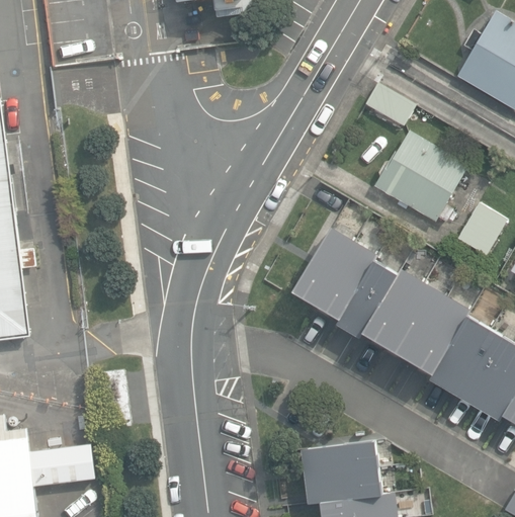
[(217,0),(221,19),(255,14),(264,8),(268,0),(217,0)]
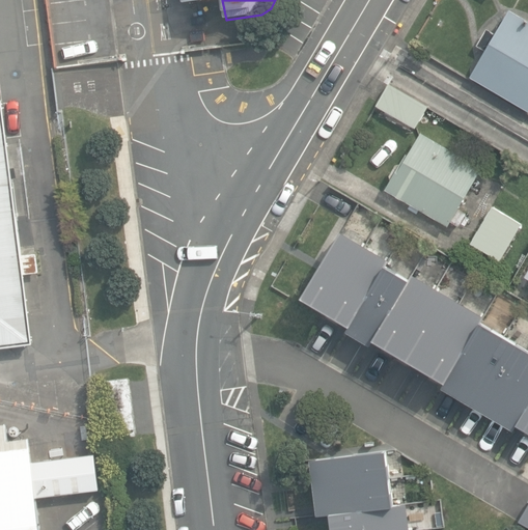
[(468,77),(527,112),(527,23),(507,11),(493,35),(484,31),(475,47),(483,51),(468,77)]
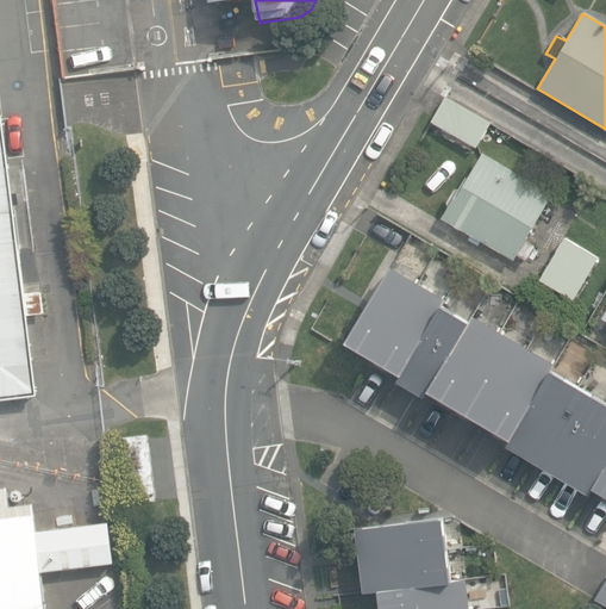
[(430,122),(474,148),(488,124),(444,98),(430,122)]
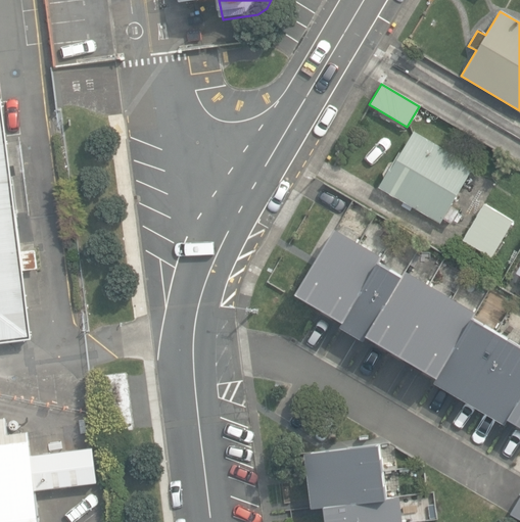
[(0,344),(32,341),(1,98),(0,98),(0,344)]
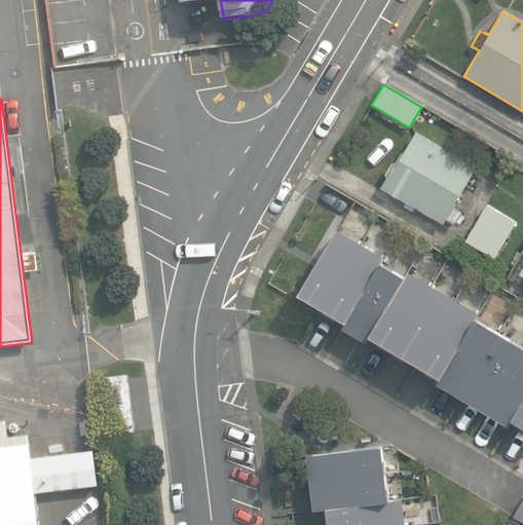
[(379,188),(442,225),(445,220),(452,224),(459,213),(452,208),(476,167),(414,133),(402,153),(400,152),(394,163),(390,163),(384,176),(384,179),(379,188)]
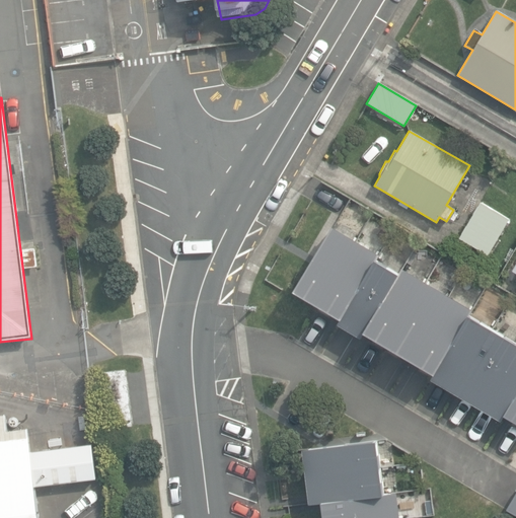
[(457,238),(487,255),(508,219),(478,203),(457,238)]
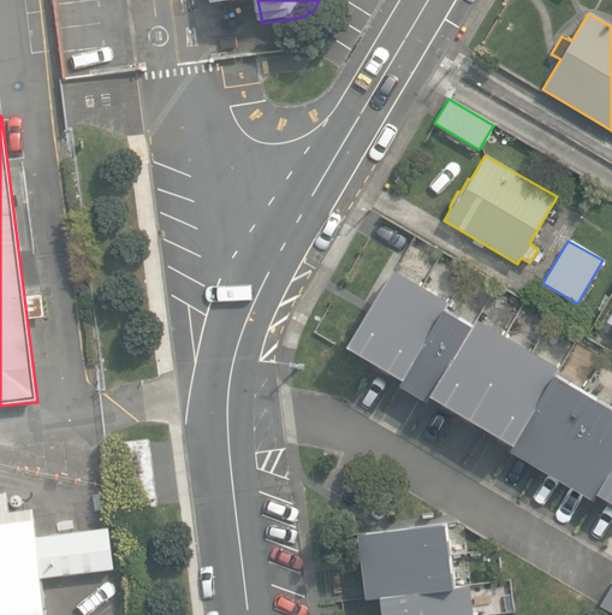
[(593,492),(611,503),(611,408),(552,372),(554,367),(473,318),(469,324),(441,308),(445,302),(388,268),(343,344),(397,377),(393,383),(423,401),(427,394),(507,443),(504,449),(589,500),(593,492)]
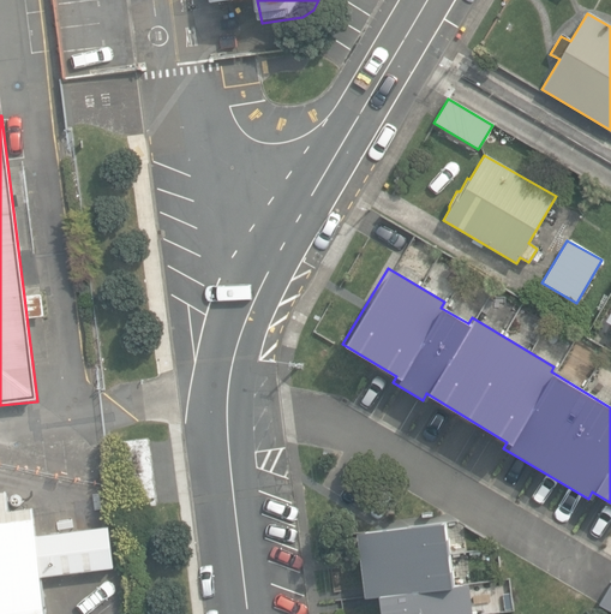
[(45,613),(31,508),(7,512),(5,492),(0,492),(0,613),(45,613)]
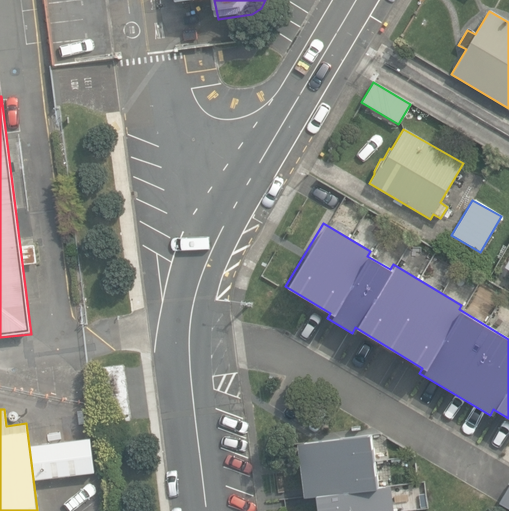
[(302,496),(312,495),(374,487),(367,433),(294,443),(302,496)]
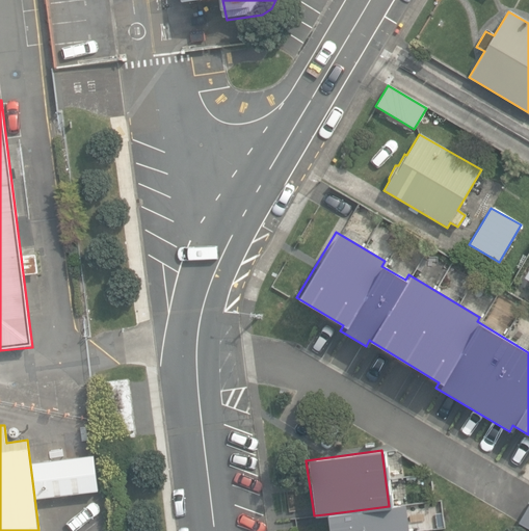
[(528,530),(528,501),(517,523),(528,530)]
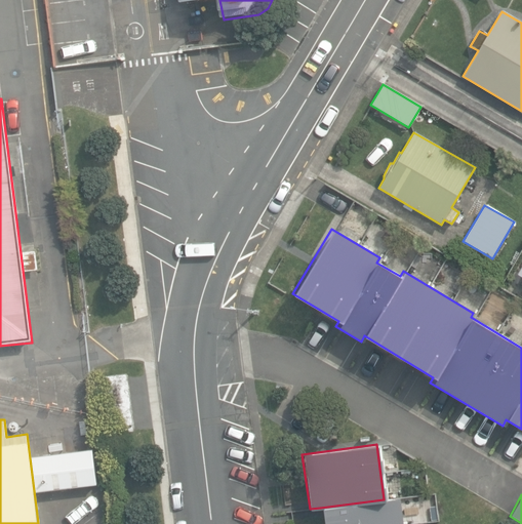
[(320,508),(322,523),(400,523),(397,497),(384,499),(320,508)]
